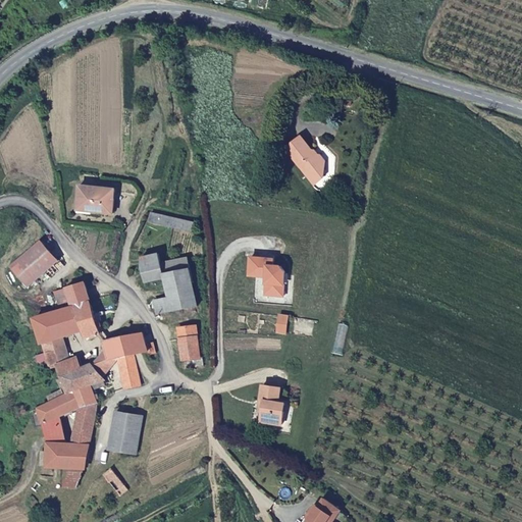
[(289,154),(317,190),(319,181),(327,183),(331,165),(326,159),(319,159),(305,140),(289,154)]
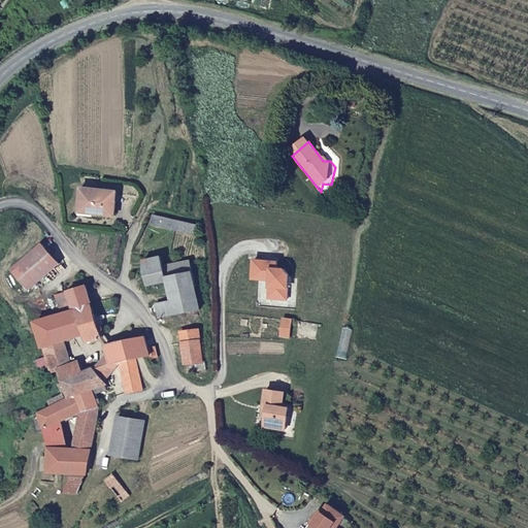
[(113,215),(114,189),(78,187),(77,212),(113,215)]
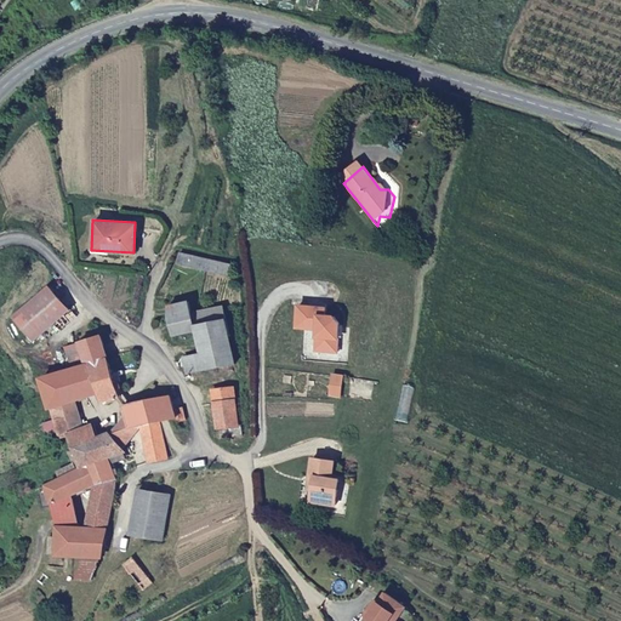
[(229,265),(182,251),(178,262),(226,277),(229,265)]
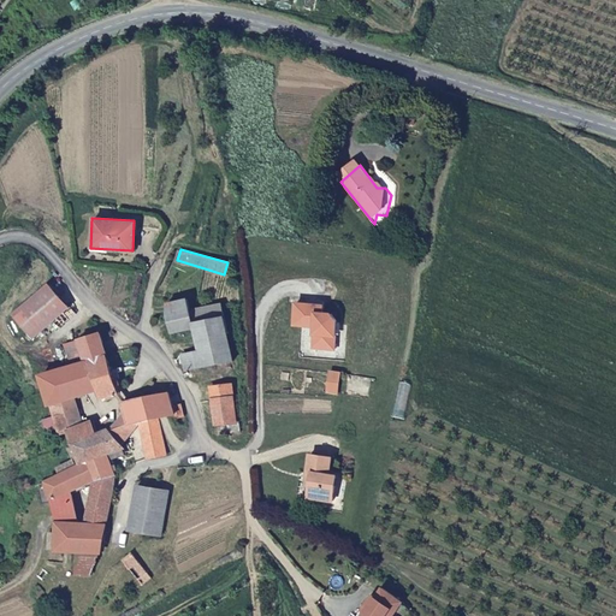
[(67,307),(47,285),(13,317),(35,337),(67,307)]
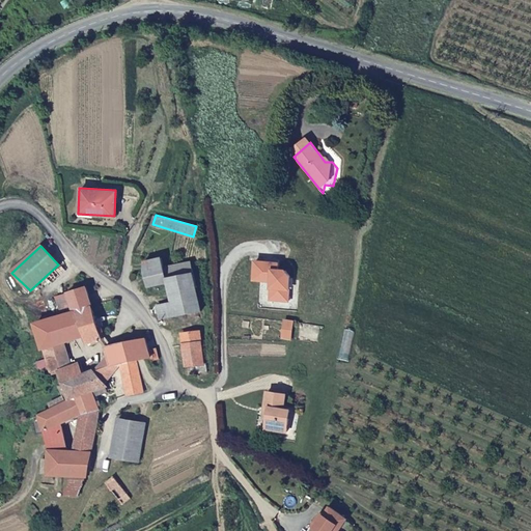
[(164,282),(191,275),(188,262),(161,270),(159,260),(143,264),(142,279),(146,291),(165,286),(164,282)]
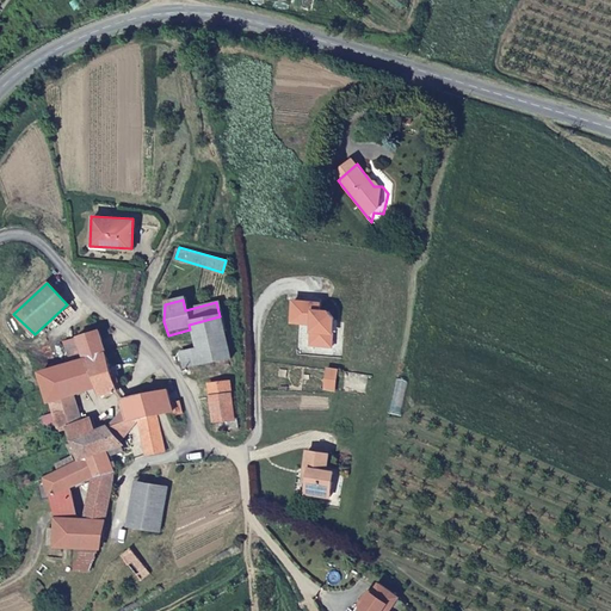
[(318,301),(290,300),(289,320),(310,322),(309,343),(329,345),(332,315),(326,309),(318,308),(318,301)]
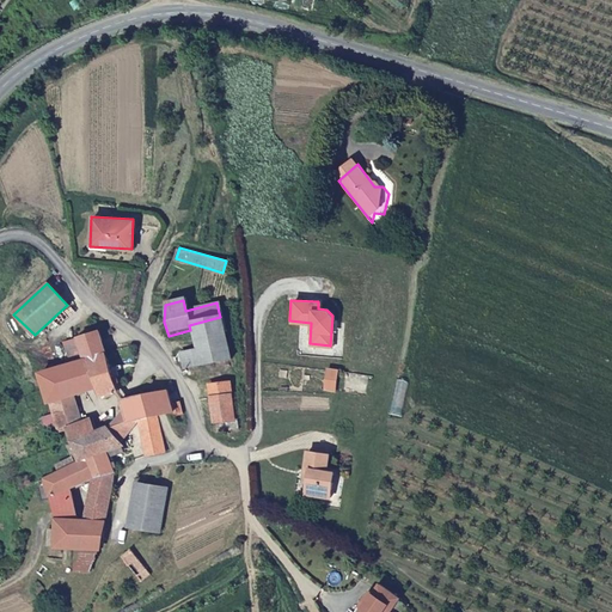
[(231,361),(220,317),(189,325),(190,330),(196,353),(201,367),(231,361)]
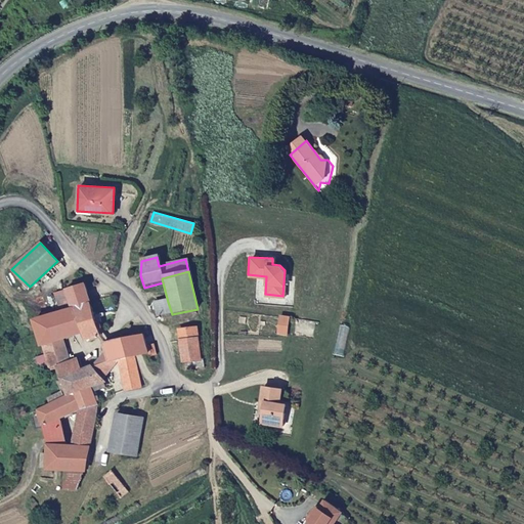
[(54,293),(59,312),(91,302),(85,282),(54,293)]
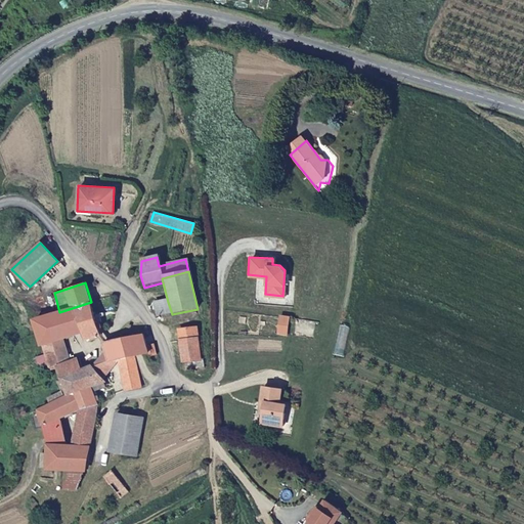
[(59,312),(35,319),(43,344),(70,336),(99,325),(91,302),(59,312)]
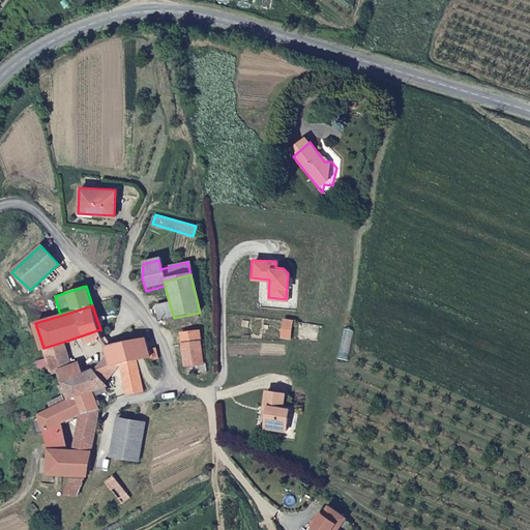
[(156,308),(159,322),(174,318),(170,305),(156,308)]
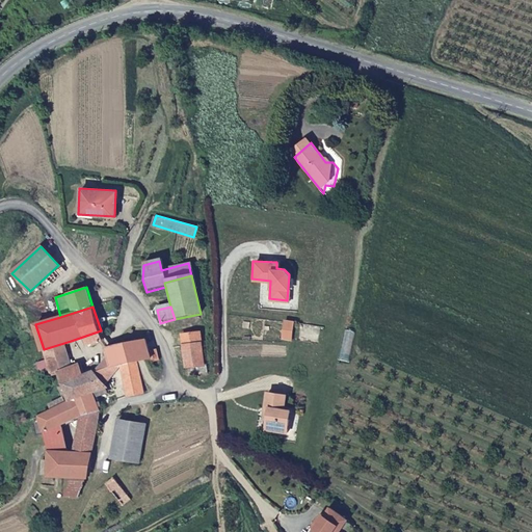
[(298,324),(293,323),(289,341),(296,342),(298,324)]
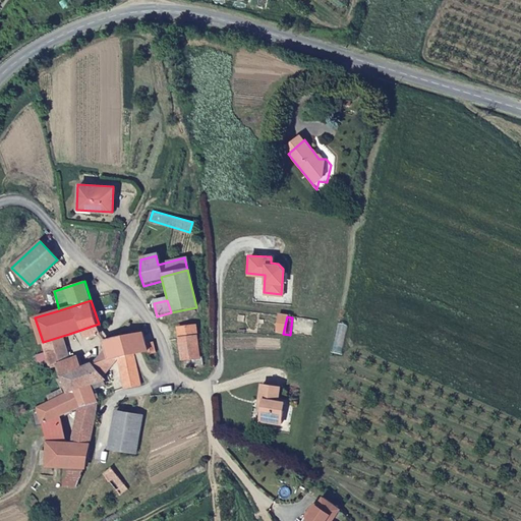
[(192,368),(204,366),(204,355),(200,355),(194,325),(179,327),(184,364),(191,364),(192,368)]
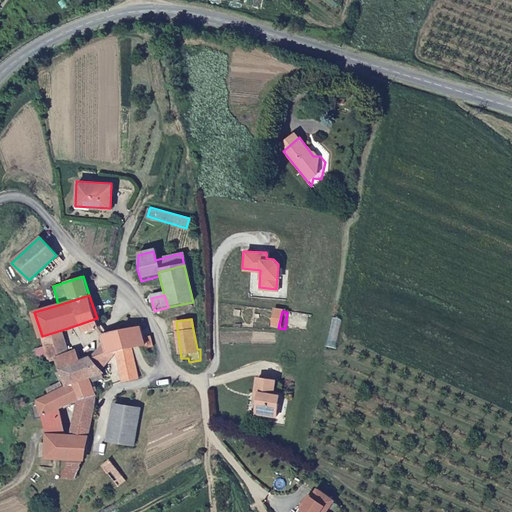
[(141,325),(119,330),(103,334),(108,353),(116,351),(117,354),(124,379),(138,376),(132,346),(140,344),(146,342),(145,336),(141,325)]
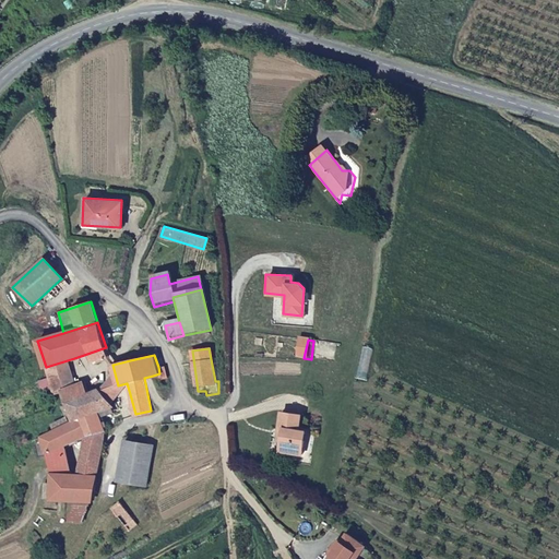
[(74,358),(46,367),(56,394),(63,391),(83,384),(74,358)]
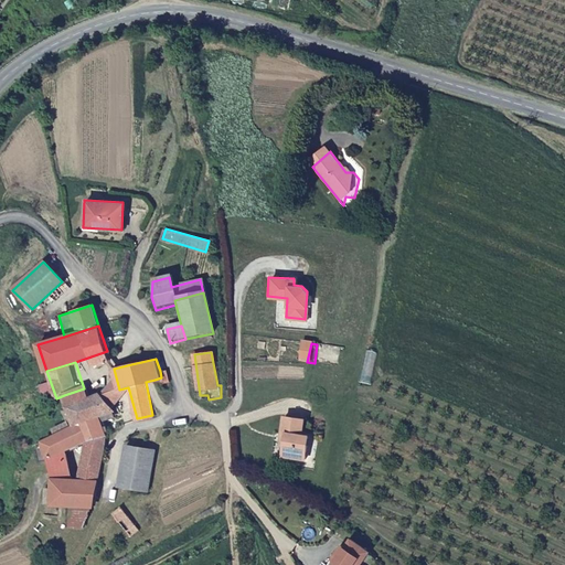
[(167,370),(160,371),(161,377),(155,380),(157,385),(170,381),(167,370)]
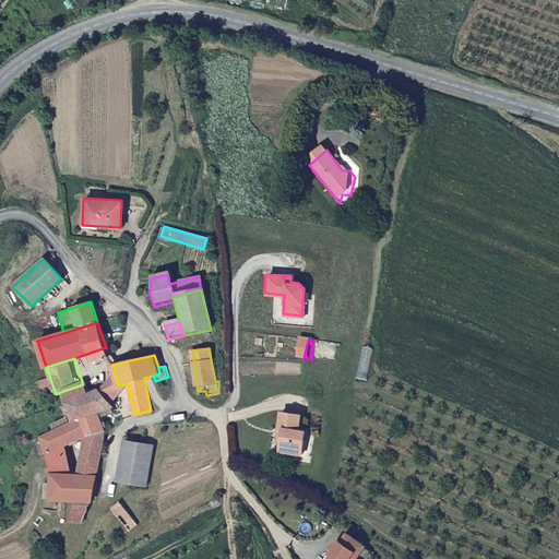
[(127,383),(118,385),(99,390),(113,404),(128,387),(127,383)]
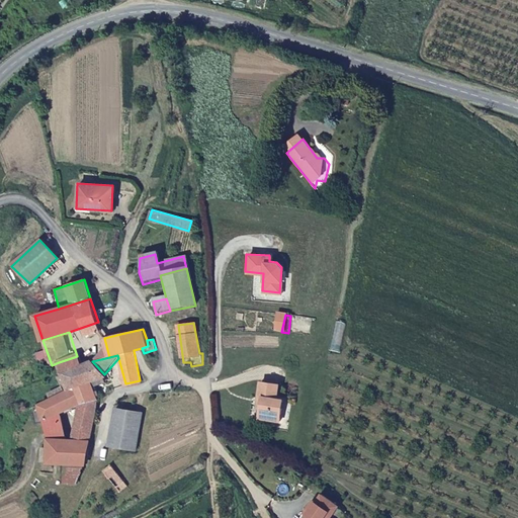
[(59,362),(63,373),(80,366),(77,356),(59,362)]
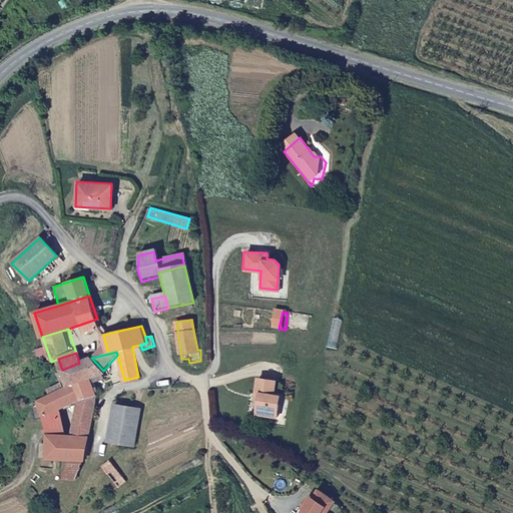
[(79,363),(62,370),(66,381),(67,385),(76,382),(90,376),(103,371),(91,358),(79,363)]
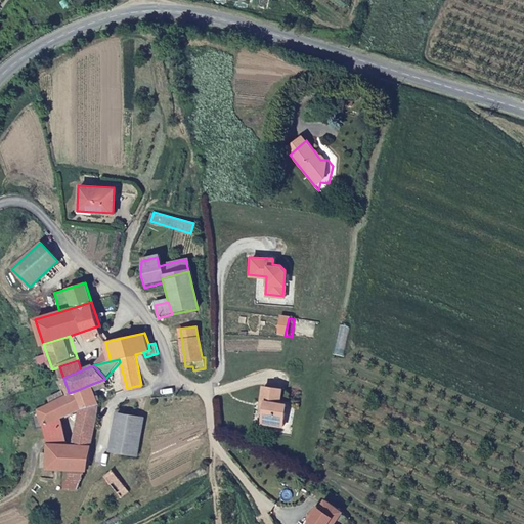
[(108,387),(105,379),(92,384),(94,391),(108,387)]
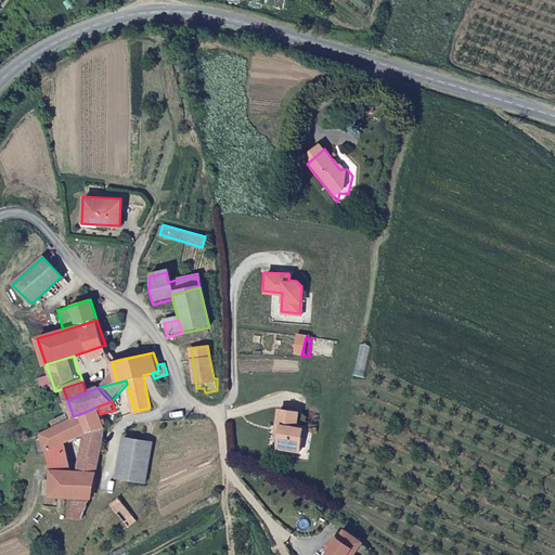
[(88,431),(103,427),(100,414),(98,407),(82,413),(88,431)]
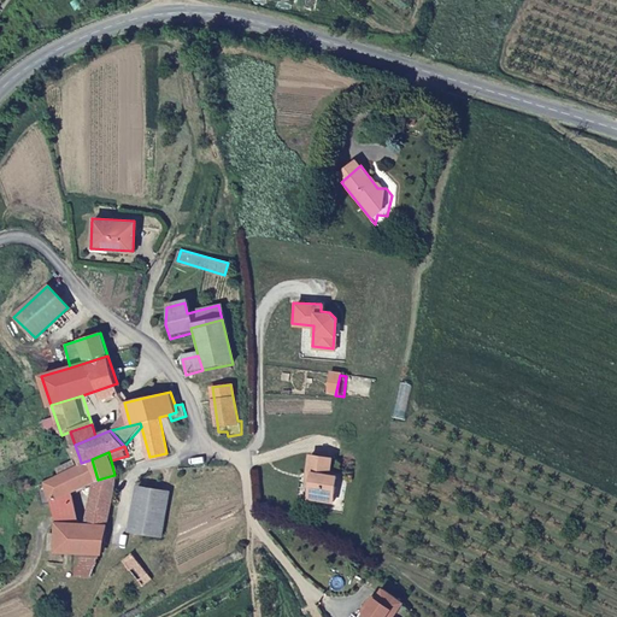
[(330,475),(331,456),(310,453),(309,474),(313,475),(312,488),(311,498),(335,500),(339,476),(330,475)]
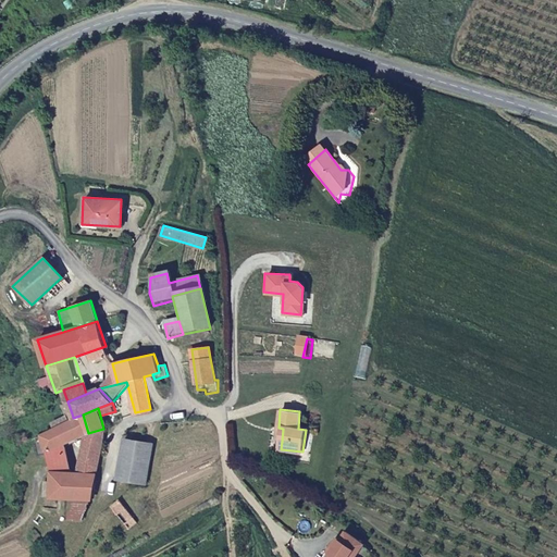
[(73,418),(72,413),(53,422),(56,428),(73,418)]
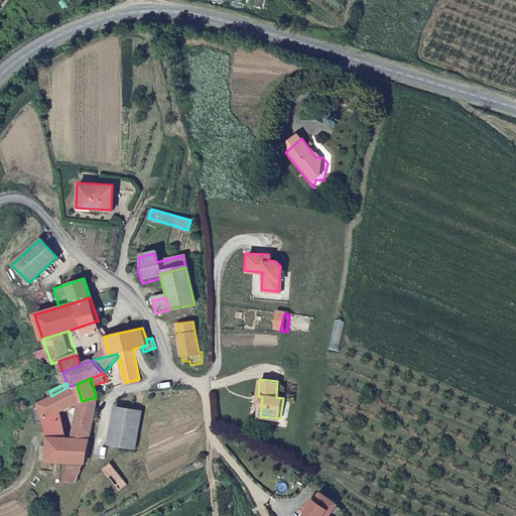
[(51,396),(38,402),(44,420),(47,426),(66,427),(61,409),(81,401),(82,401),(77,384),(68,387),(51,396)]
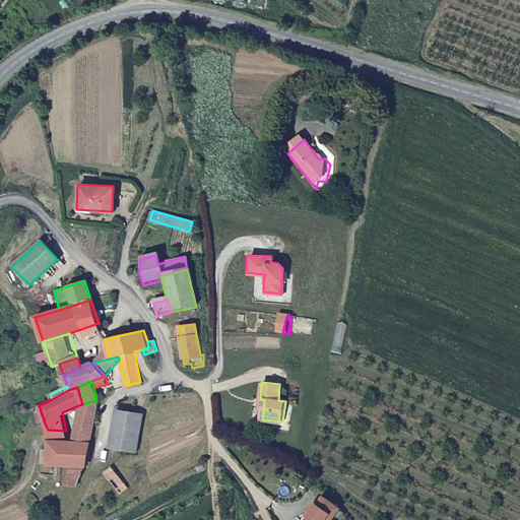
[(89,443),(96,400),(82,404),(81,404),(75,442),(89,443)]
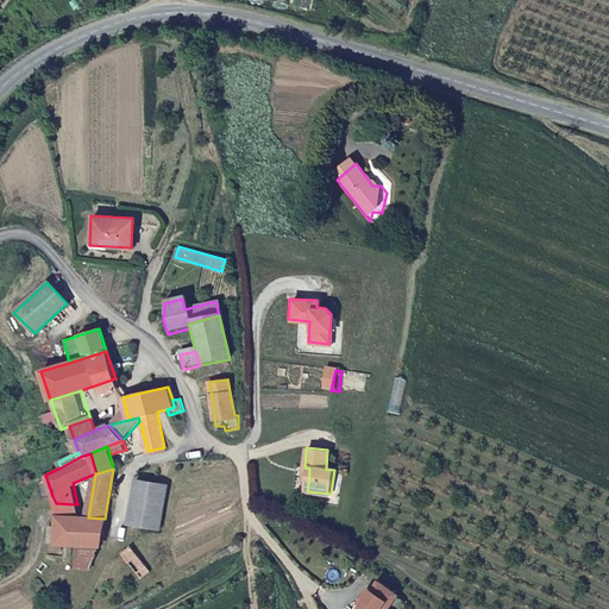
[(45,475),(39,478),(44,498),(52,496),(45,475)]
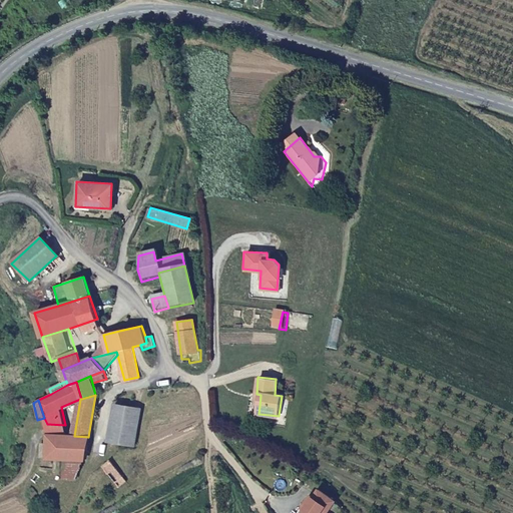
[(134,445),(142,406),(117,401),(109,439),(134,445)]
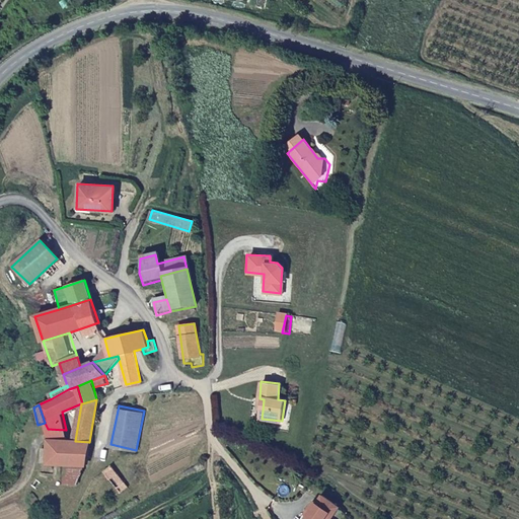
[(48,429),(51,439),(68,440),(66,430),(48,429)]
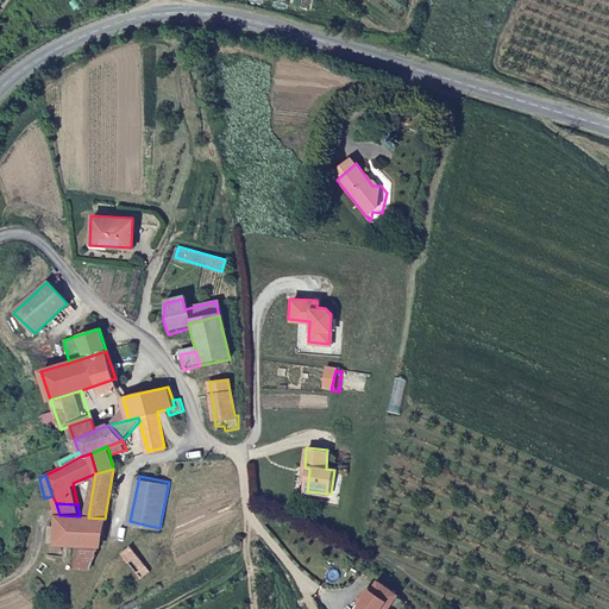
[(57,526),(56,545),(99,545),(105,519),(88,518),(80,516),(60,515),(57,526)]
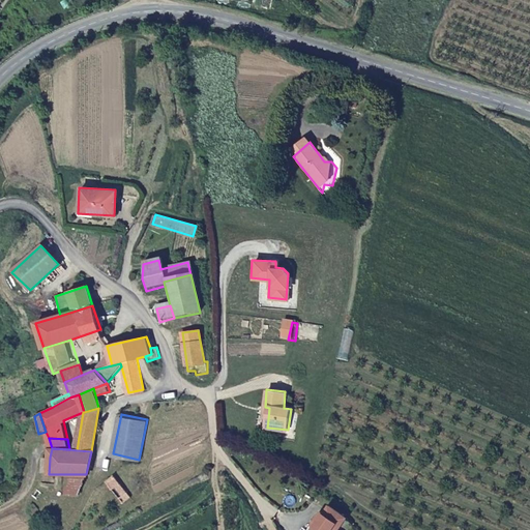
[(115,472),(106,478),(122,501),(130,495),(115,472)]
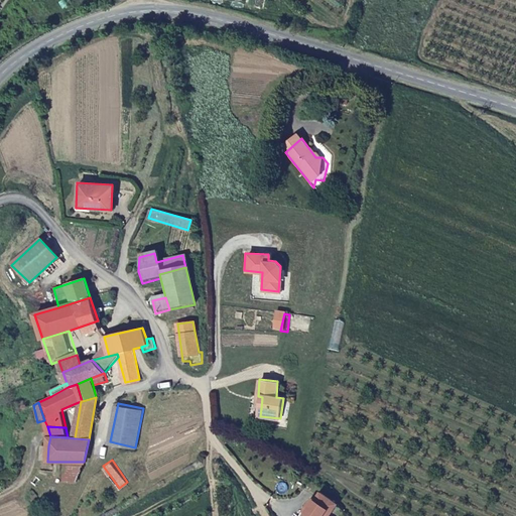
[(38,487),(42,481),(36,476),(31,483),(38,487)]
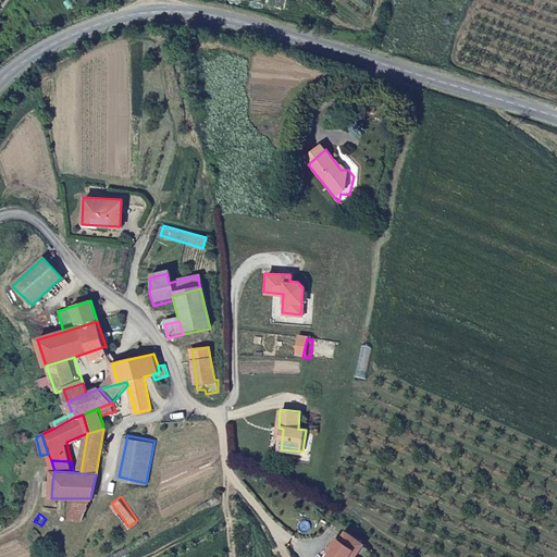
[(364,556),(373,547),(356,533),(350,541),(347,537),(335,552),(338,554),(335,556),(364,556)]
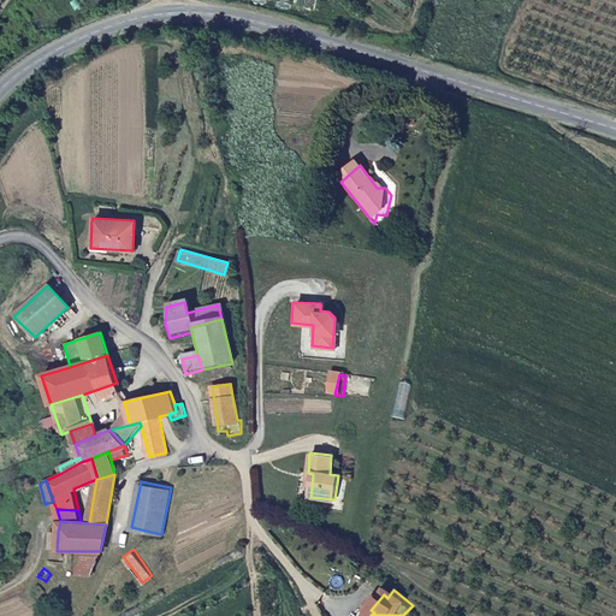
All buildings are outlined.
